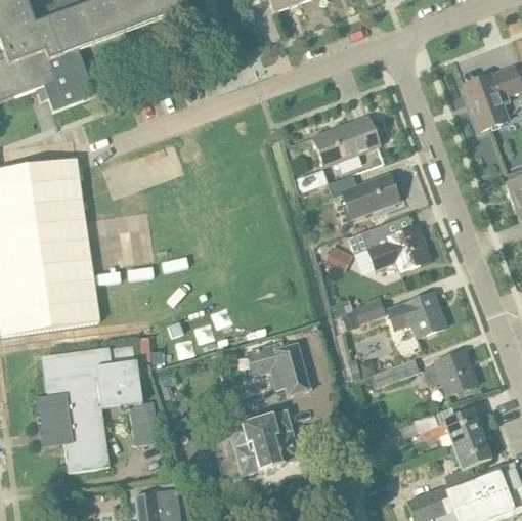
[(0,102),(45,86),(54,111),(53,112),(53,113),(97,96),(97,95),(96,95),(79,50),(189,9),(185,0),(61,0),(32,11),(27,0),(0,0),(0,40),(4,52),(0,53),(0,102)]
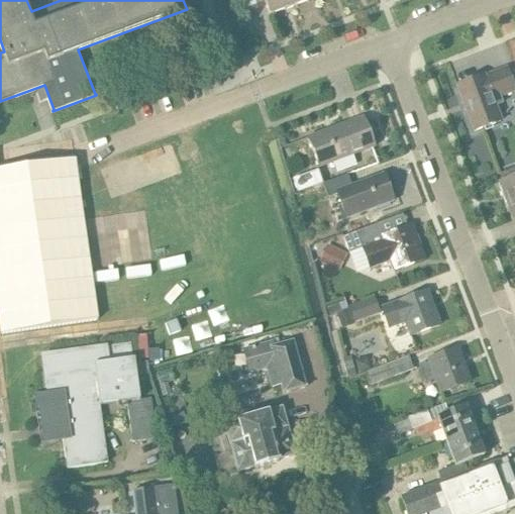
[(244,0),(248,10),(268,3),(267,0),(244,0)]
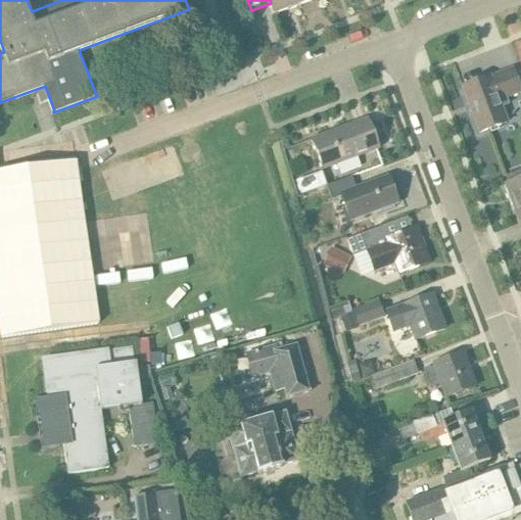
[(298,4),(296,0),(270,0),(271,3),(274,12),(298,4)]
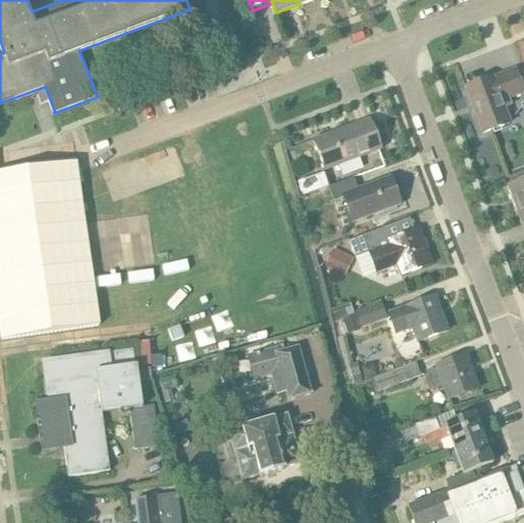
[(523,83),(517,67),(494,75),(466,85),(484,132),(511,121),(498,88),(506,85),(510,97),(523,91),(523,83)]
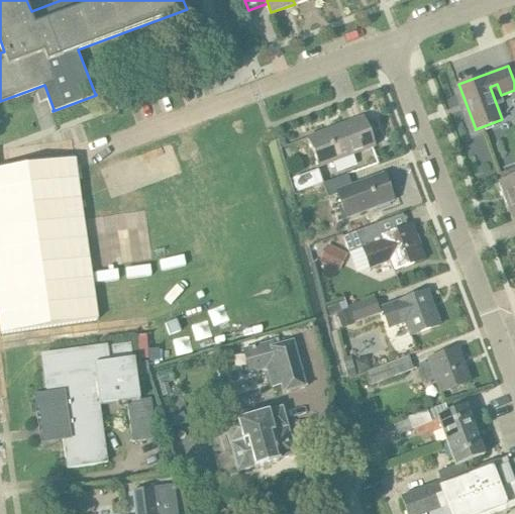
[(321,165),(375,144),(364,115),(363,115),(364,118),(324,133),(323,130),(310,135),(321,165)]
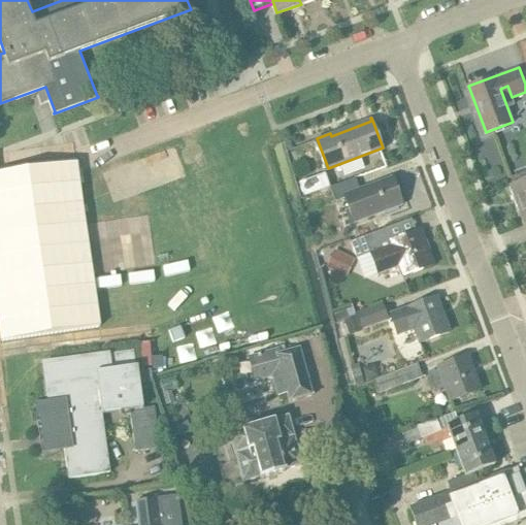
[(498,139),(486,141),(490,163),(502,160),(498,139)]
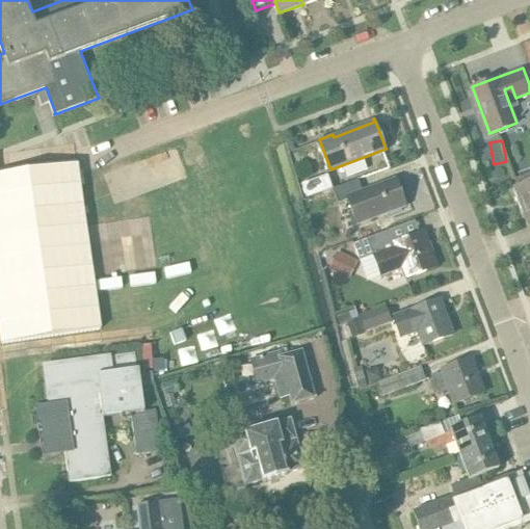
[(310,196),(334,187),(329,176),(315,181),(316,184),(307,188),(310,196)]
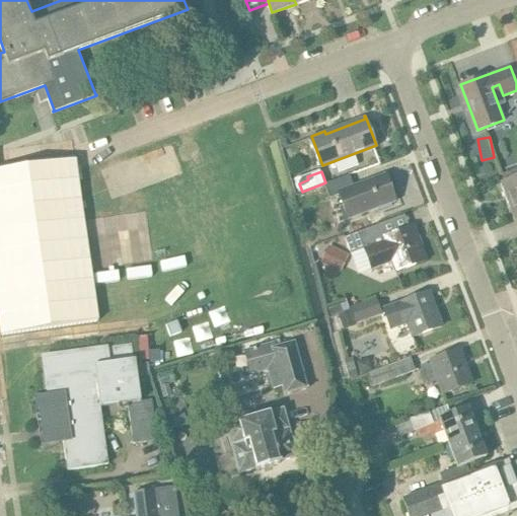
[(351,173),(325,182),(330,197),(340,193),(349,217),(396,200),(386,172),(355,185),(351,173)]
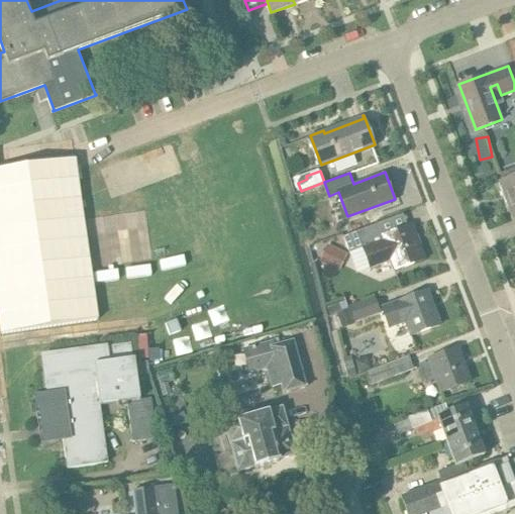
[(514,175),(500,181),(514,218),(514,175)]
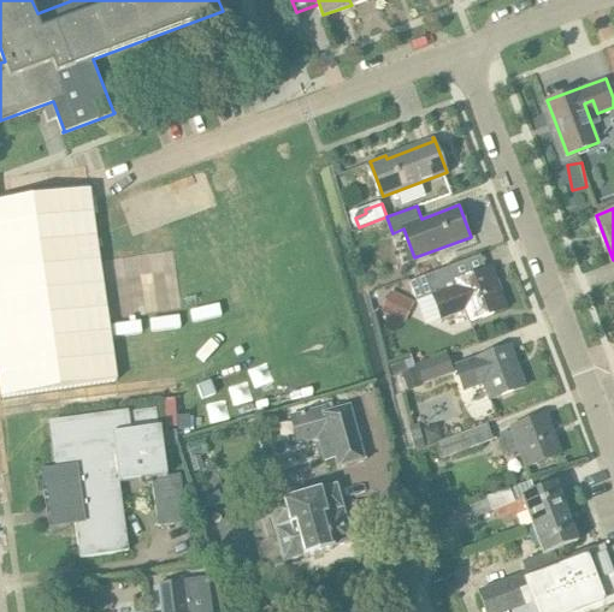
[(418,299),(432,293),(442,319),(467,309),(472,320),(507,307),(491,267),(488,268),(482,253),(411,280),(418,299)]
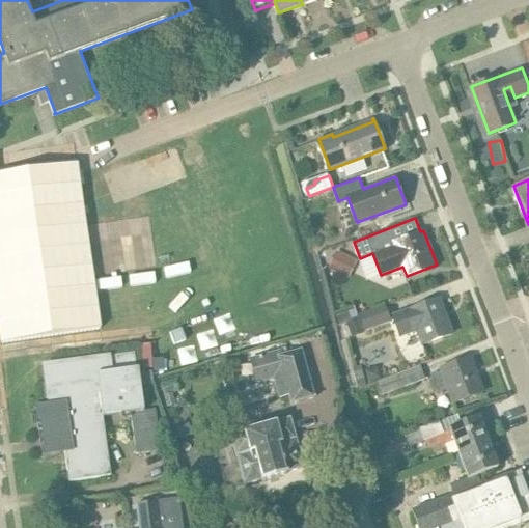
[(359,259),(340,251),(333,269),(351,277),(359,259)]
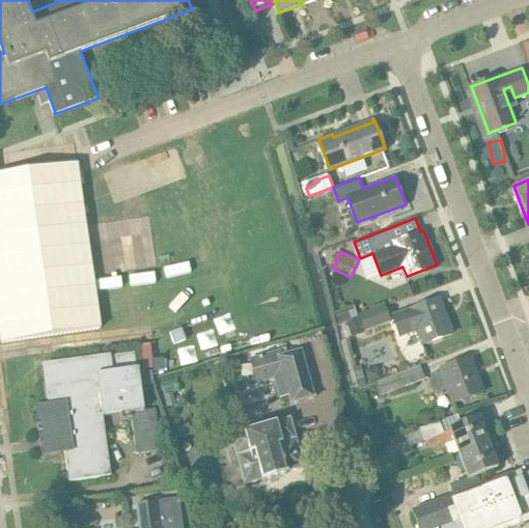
[(423,343),(434,339),(453,332),(441,298),(393,314),(400,334),(417,328),(423,343)]
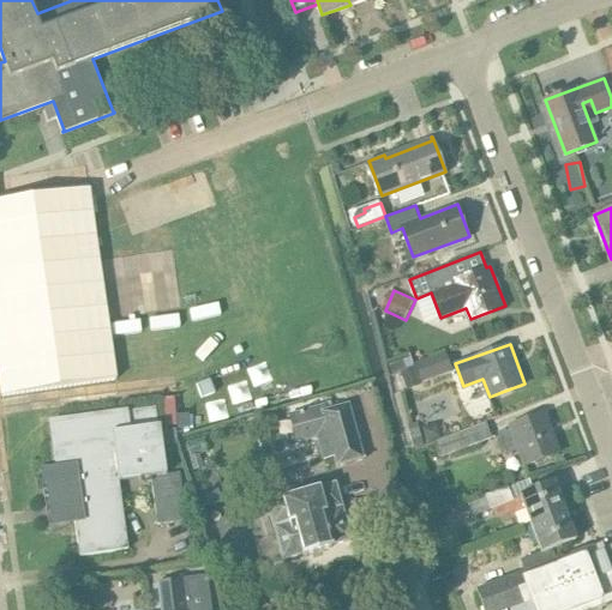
[(414,364),(414,363),(402,368),(403,372),(409,387),(424,382),(423,380),(453,369),(447,352),(418,362),(418,363),(414,364)]
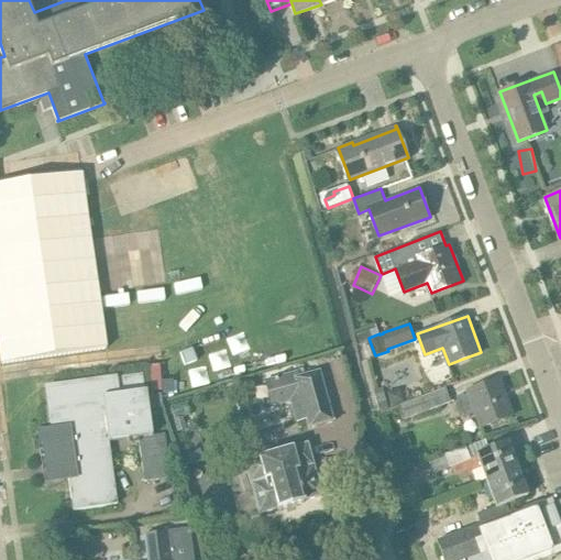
[(369,338),(380,333),(376,325),(370,327),(371,329),(359,333),(362,343),(370,341),(369,338)]
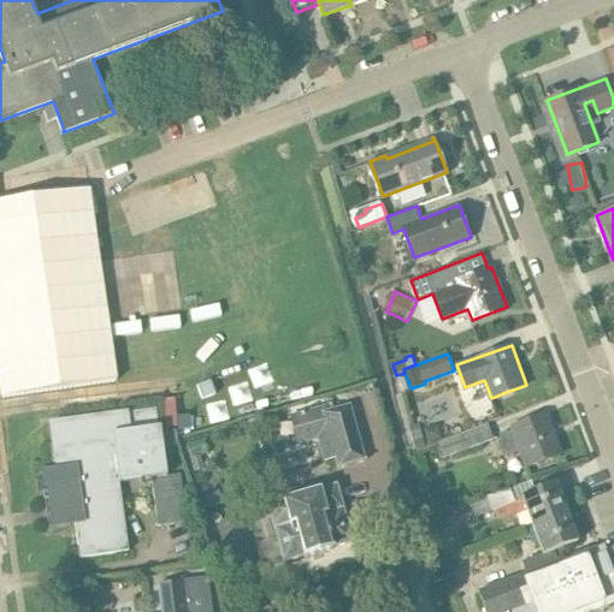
[(341,400),(291,413),(299,441),(319,437),(325,459),(336,457),(337,464),(367,456),(359,429),(352,402),(342,404),(341,400)]
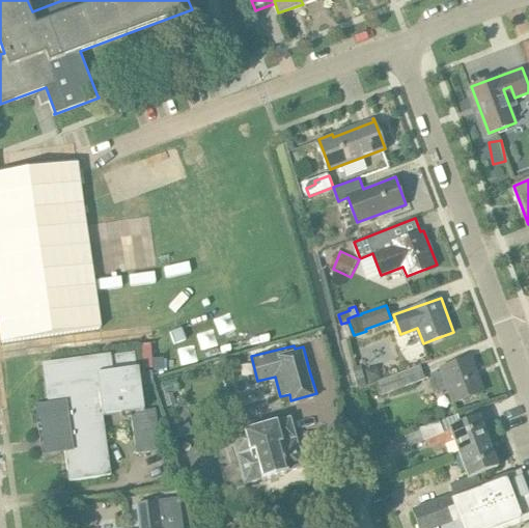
[(50,406),(42,407),(47,450),(65,448),(71,479),(90,476),(111,473),(111,468),(135,465),(131,438),(107,441),(104,414),(132,410),(137,453),(163,449),(160,428),(157,408),(145,409),(143,392),(142,388),(140,371),(139,367),(138,367),(136,351),(107,355),(107,358),(99,359),(99,356),(56,362),(57,365),(48,366),(50,384),(47,384),(50,406)]
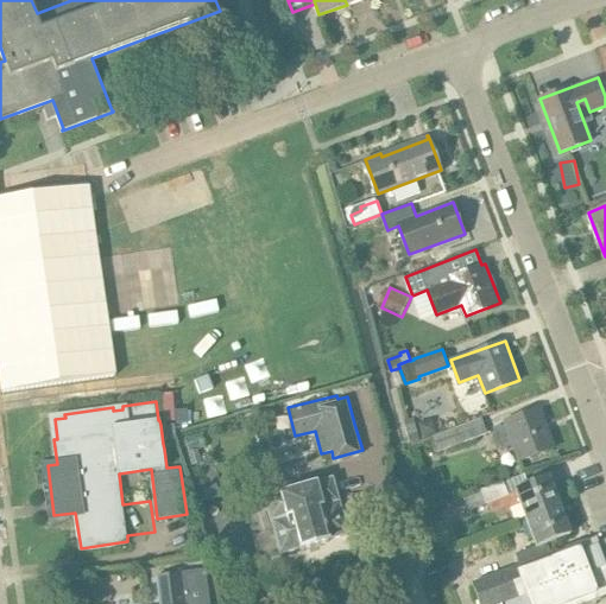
[(540,407),(518,415),(504,420),(506,425),(496,428),(503,446),(513,443),(519,459),(555,446),(540,407)]
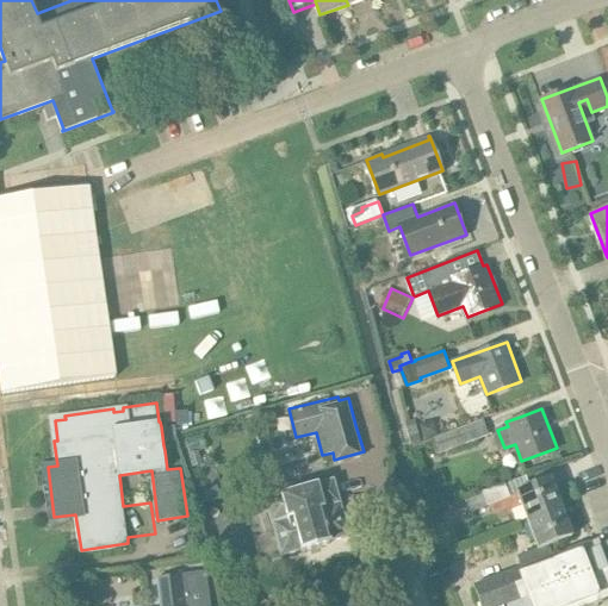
[(416,417),(405,419),(411,442),(422,439),(416,417)]
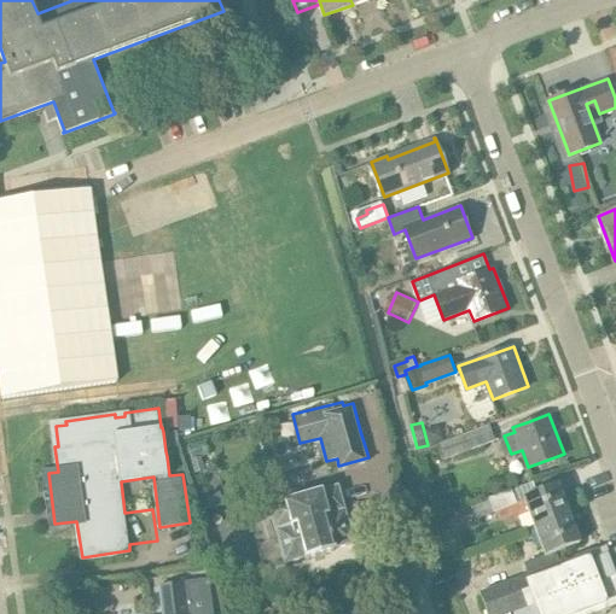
[(442,424),(426,428),(430,444),(447,440),(442,424)]
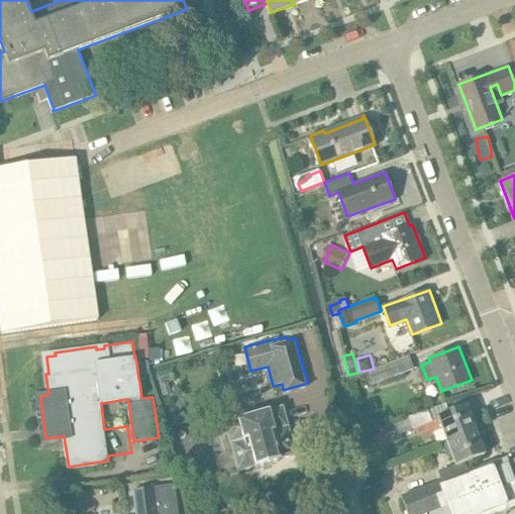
[(410,355),(369,371),(374,383),(415,368),(410,355)]
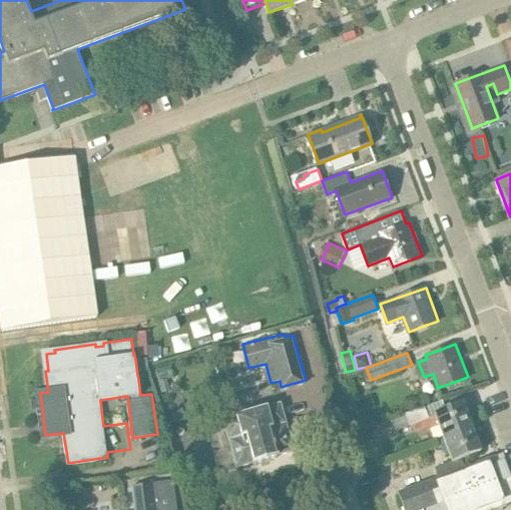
[(148,357),(137,359),(138,370),(149,368),(148,357)]
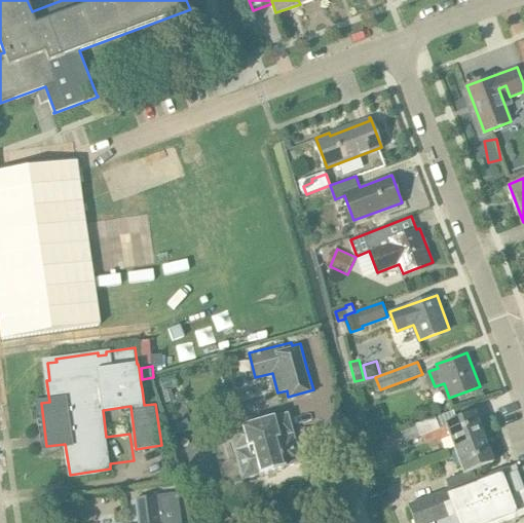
[(178,396),(164,400),(169,415),(182,412),(178,396)]
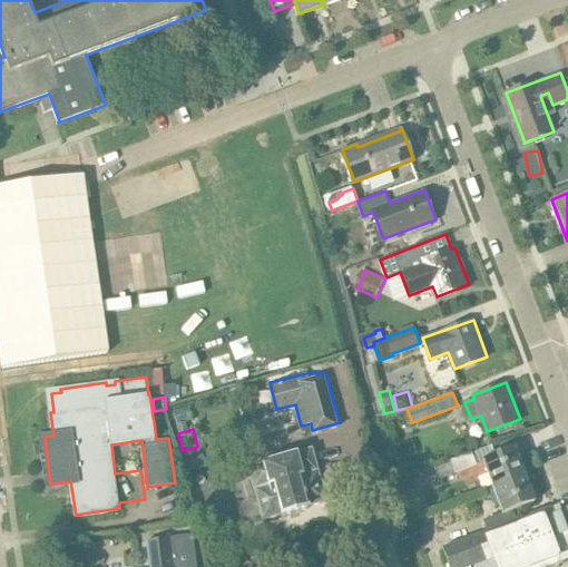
[(419,453),(414,439),(397,445),(402,459),(419,453)]
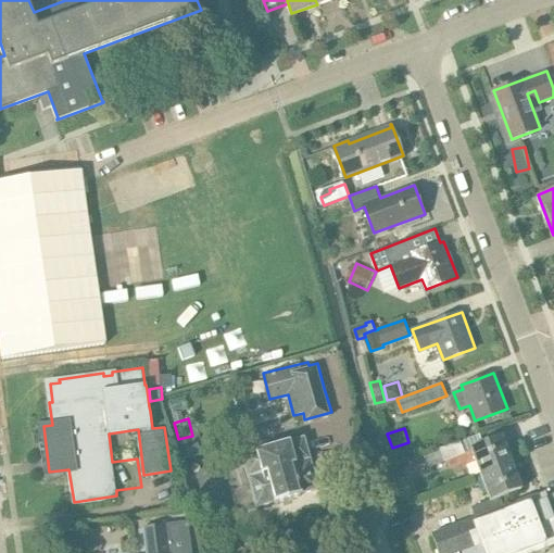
[(463,464),(474,460),(479,474),(513,462),(502,436),(481,443),(478,434),(442,447),(425,453),(429,464),(435,464),(447,459),(447,461),(460,456),(463,464)]
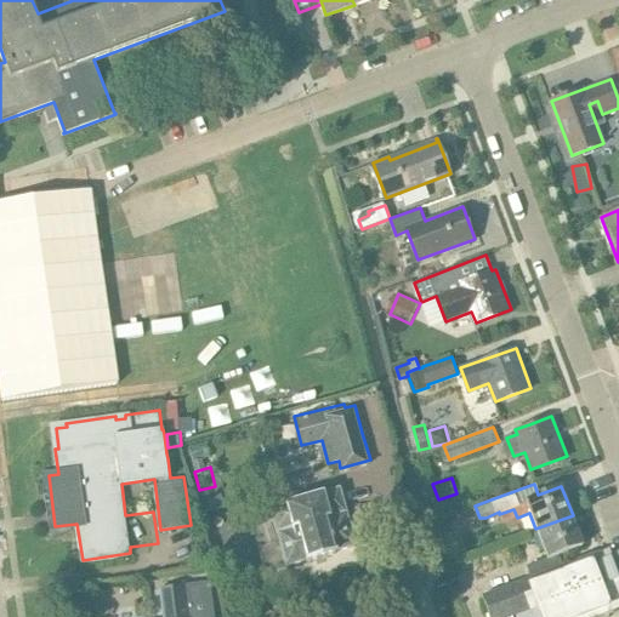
[(357,544),(341,486),(271,507),(288,564),(308,558),(308,559),(336,552),(336,549),(357,544)]
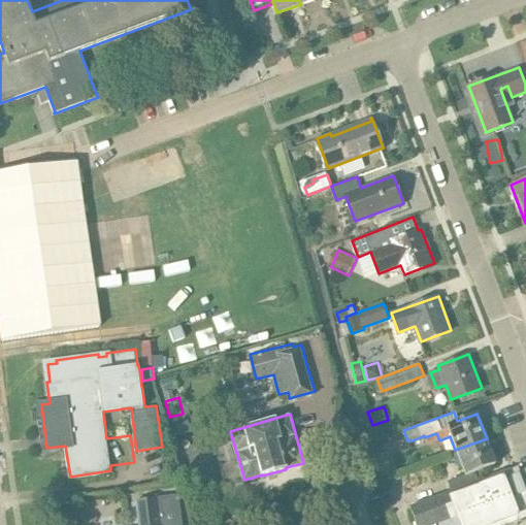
[(496,463),(487,438),(455,450),(464,474),(448,481),(452,491),(480,481),(477,470),(496,463)]
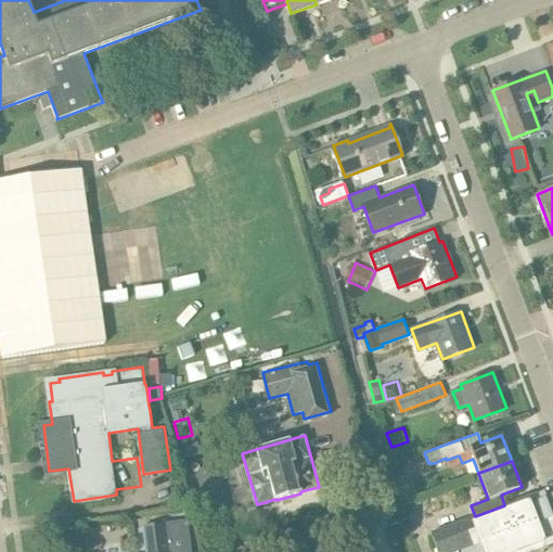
[(547,516),(538,492),(505,504),(515,529),(547,516)]
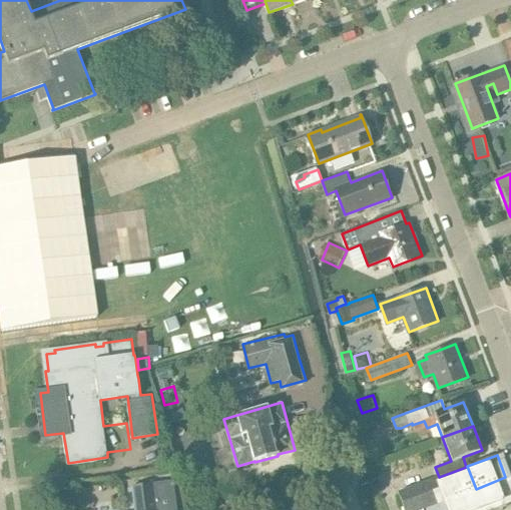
[(405,509),(448,509),(446,501),(475,490),(466,467),(439,477),(399,492),(405,509)]
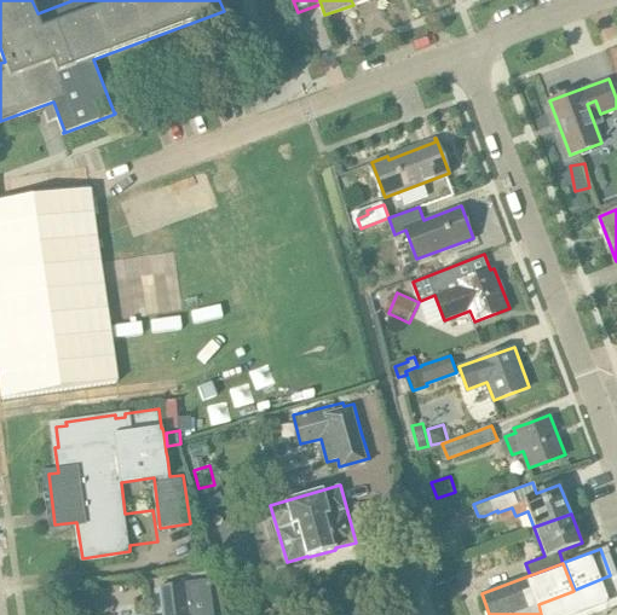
[(215,614),(212,578),(184,581),(162,584),(165,614),(215,614)]
